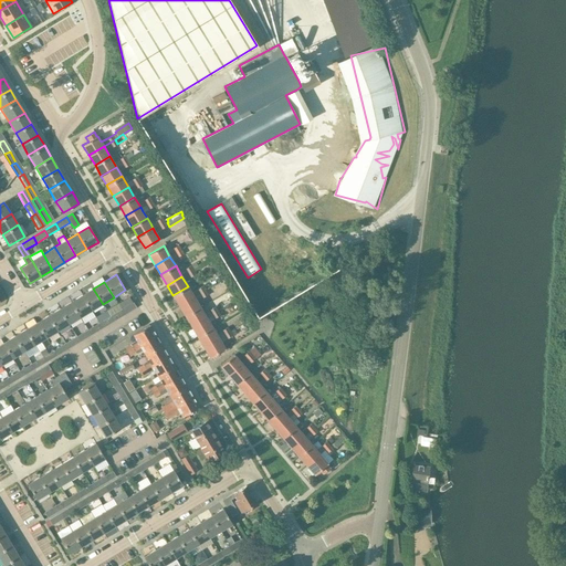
[(179,305),(194,296),(188,286),(173,295),(179,305)]
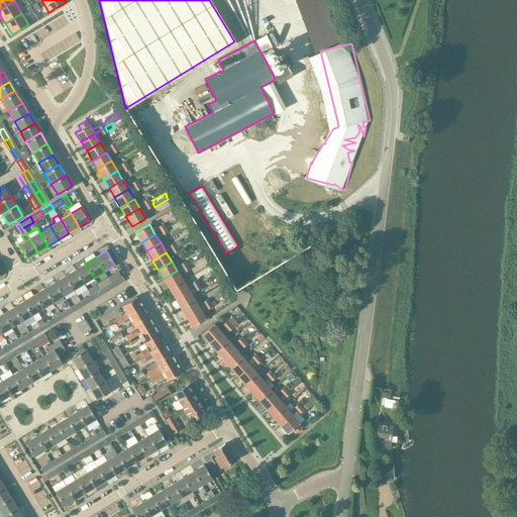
[(83,284),(94,278),(85,264),(75,270),(83,284)]
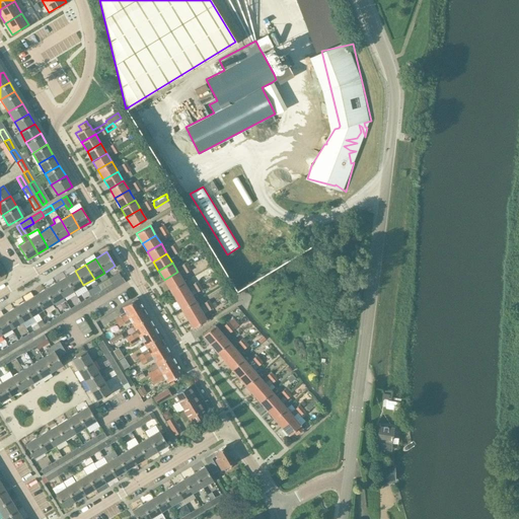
[(177,272),(164,280),(170,290),(183,282),(180,276),(186,273),(183,269),(177,272)]
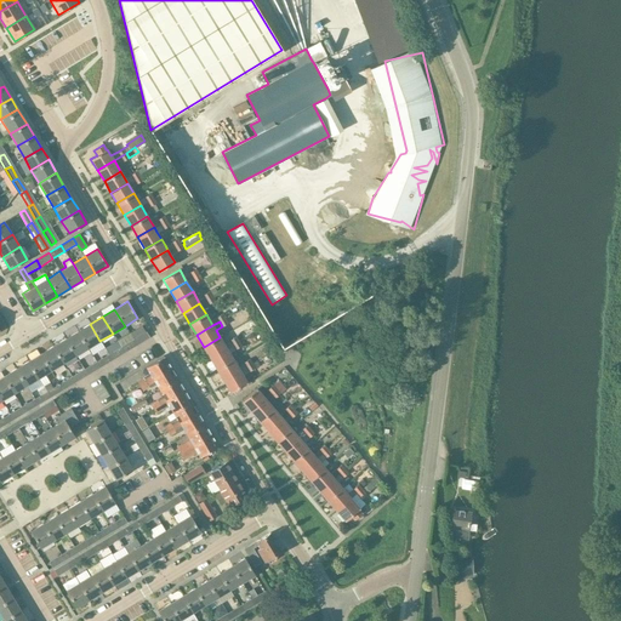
[(87,348),(100,341),(90,324),(78,331),(87,348)]
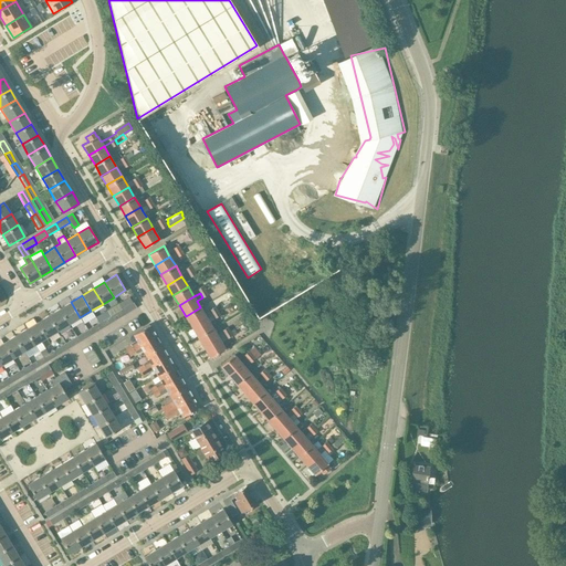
[(122,310),(124,315),(136,307),(132,301),(119,307),(122,310)]
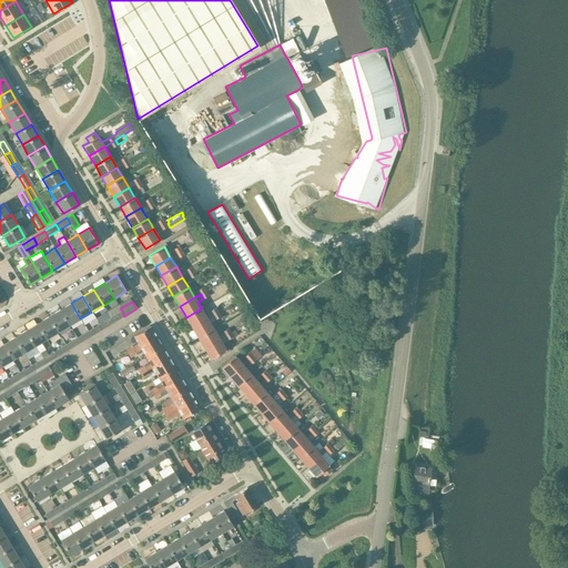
[(71,303),(60,311),(69,325),(80,318),(71,303)]
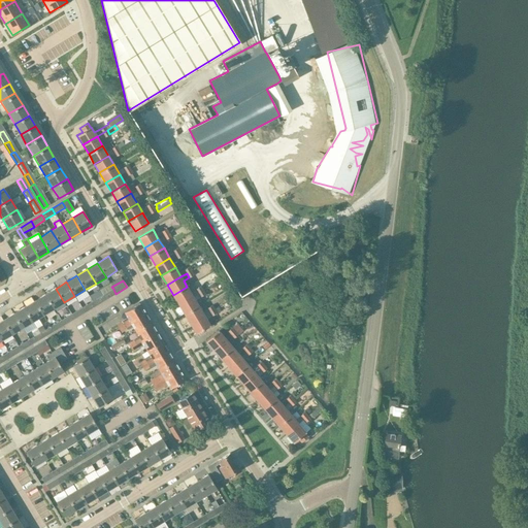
[(187,287),(173,295),(178,304),(193,296),(198,293),(196,289),(190,292),(187,287)]
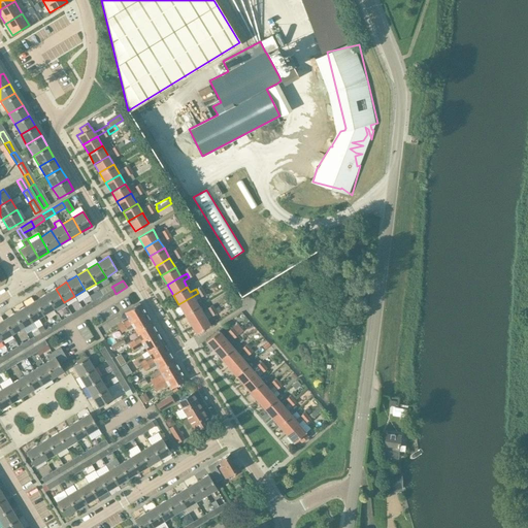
[(56,289),(44,295),(54,309),(64,302),(56,289)]
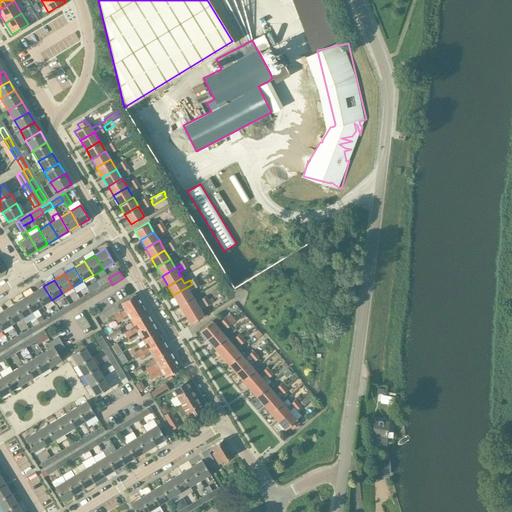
[(110,280),(99,286),(102,291),(112,285),(110,280)]
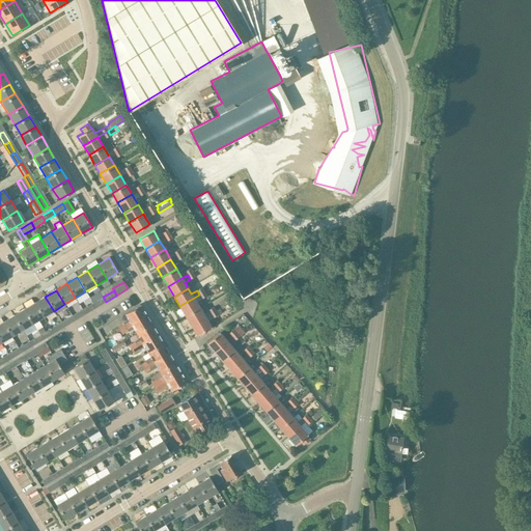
[(45,297),(34,303),(44,317),(54,311),(45,297)]
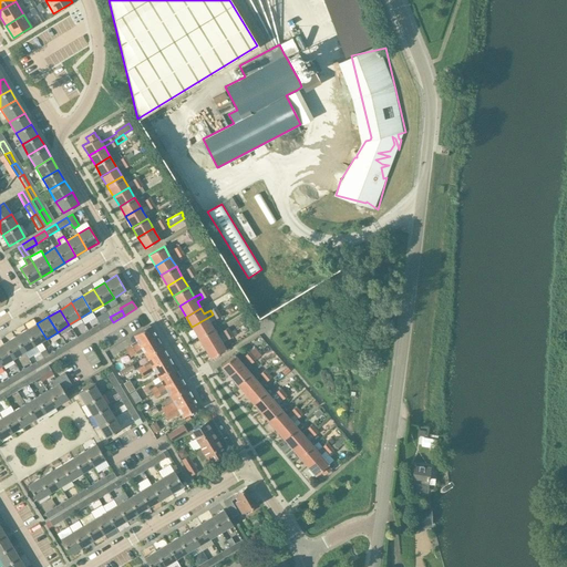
[(110,317),(99,323),(102,329),(113,322),(110,317)]
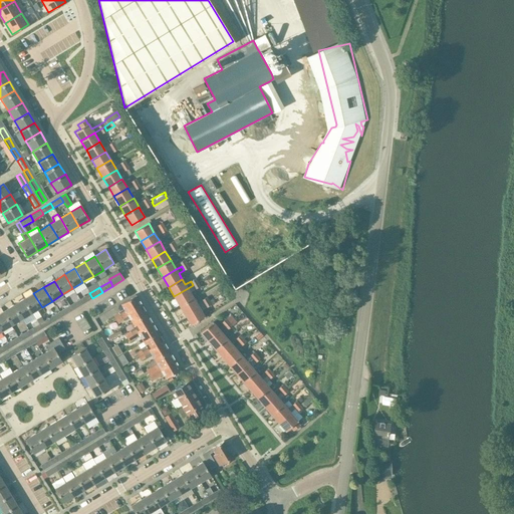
[(188,288),(174,296),(180,305),(193,297),(190,292),(188,288)]
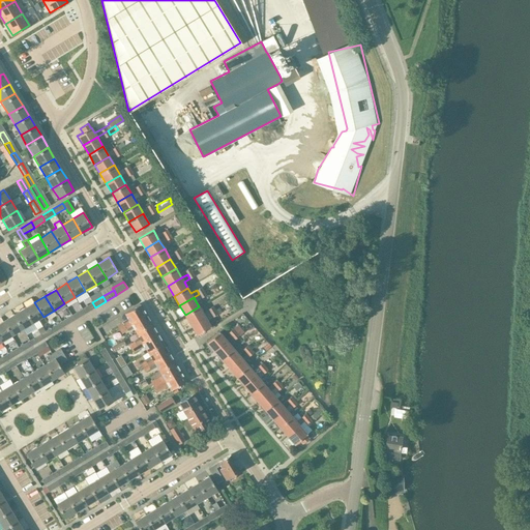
[(32,323),(43,317),(34,302),(24,308),(32,323)]
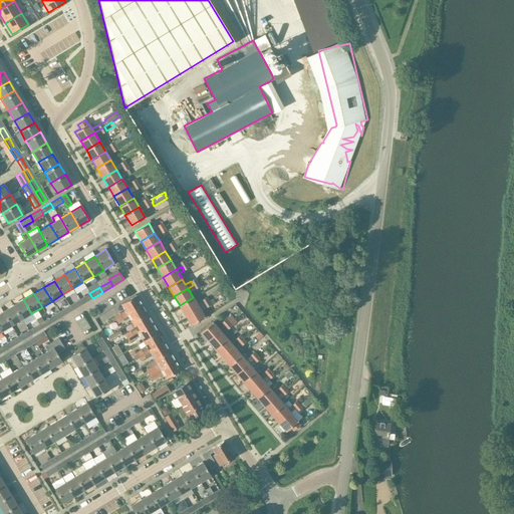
[(89,293),(79,299),(82,304),(89,300),(92,298),(89,293)]
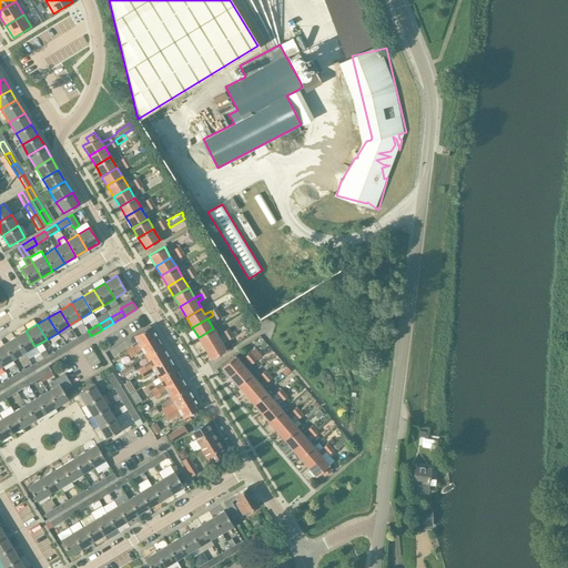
[(129,354),(155,337),(150,326),(133,336),(138,343),(125,350),(129,354)]
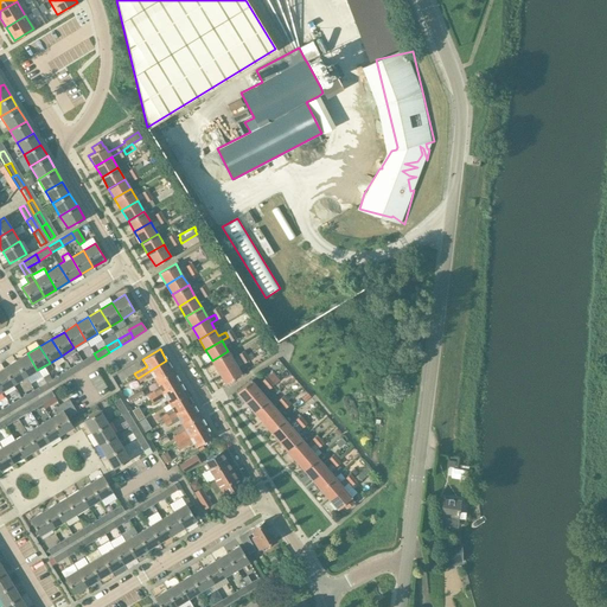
[(228,351),(212,360),(219,372),(235,363),(232,358),(228,351)]
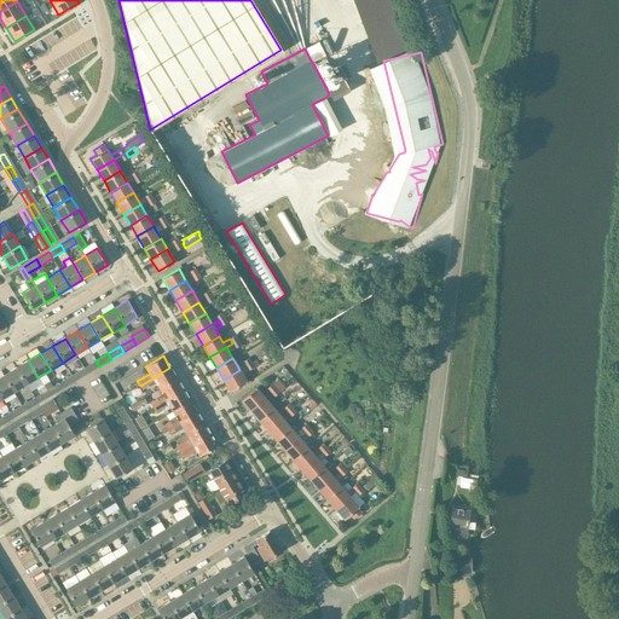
[(252,362),(246,366),(248,371),(254,366),(259,364),(255,359),(252,362)]
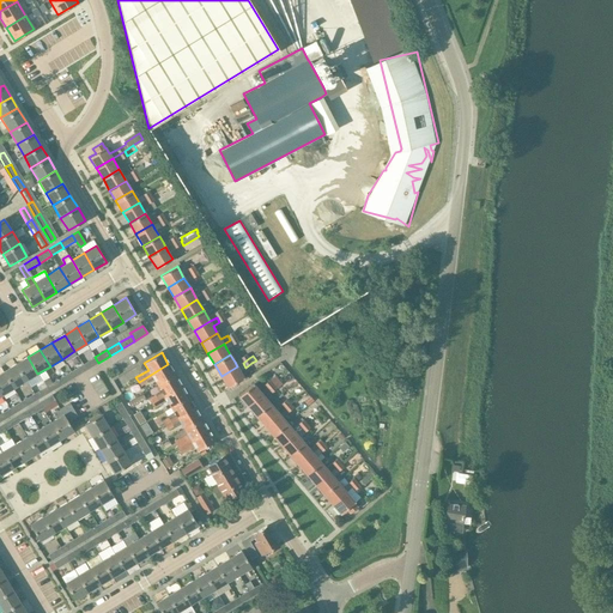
[(25,381),(37,374),(28,357),(16,364),(25,381)]
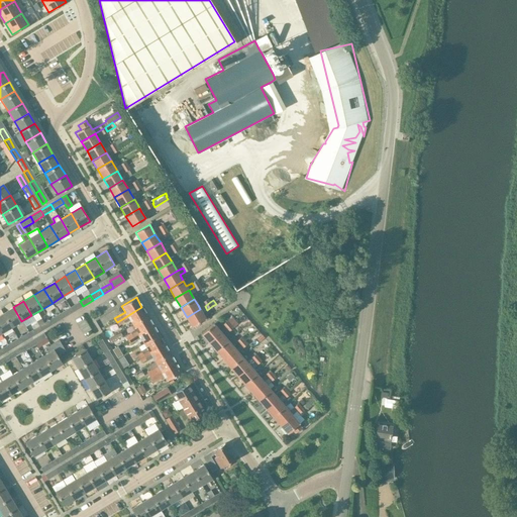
[(80,301),(70,307),(73,312),(83,306),(80,301)]
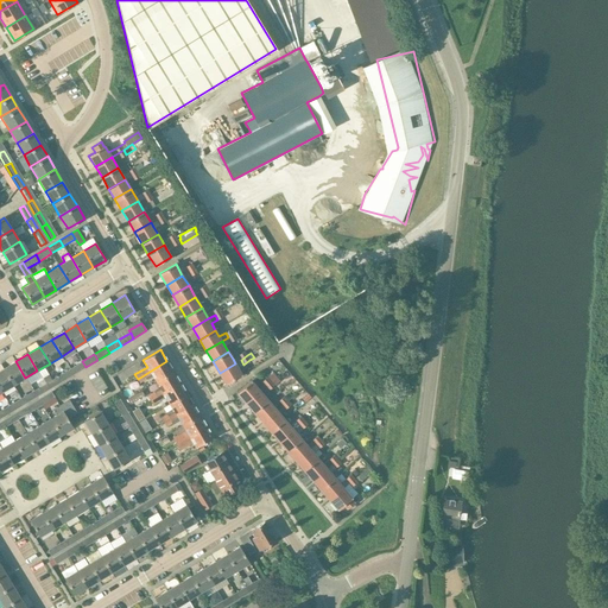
[(16,361),(4,369),(13,385),(25,378),(16,361)]
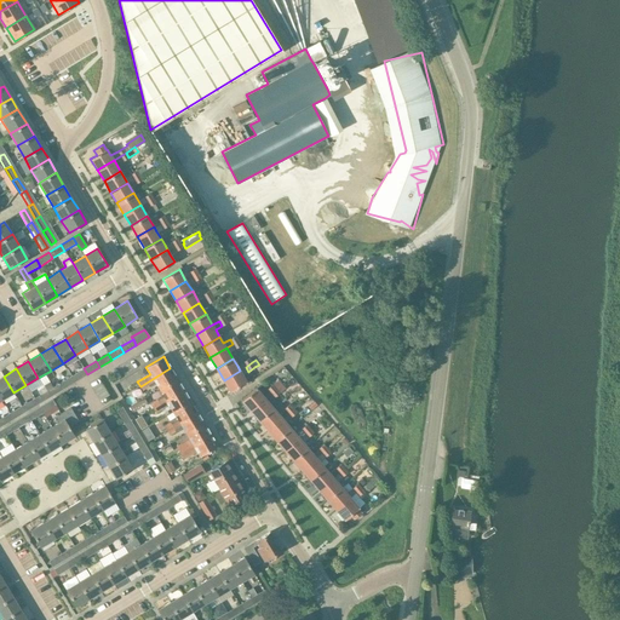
[(84,368),(72,377),(74,382),(87,374),(84,368)]
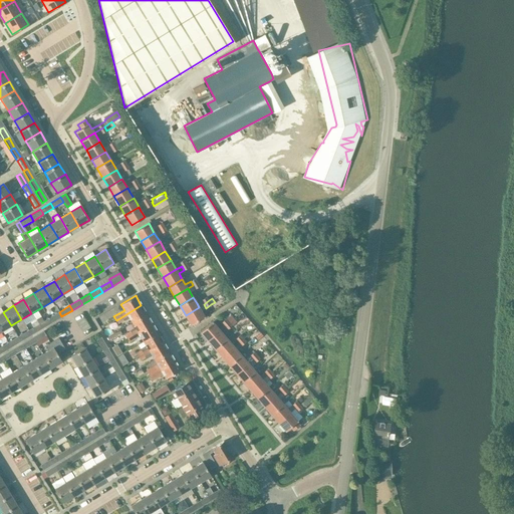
[(141,305),(116,320),(118,323),(129,317),(132,323),(147,314),(141,305)]
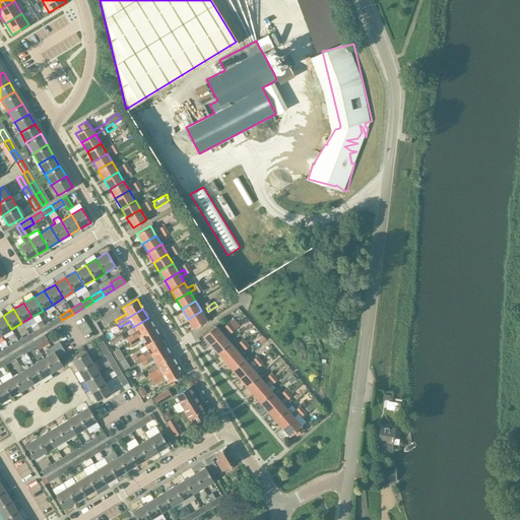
[(201,311),(188,319),(193,328),(207,320),(206,319),(203,315),(201,311)]
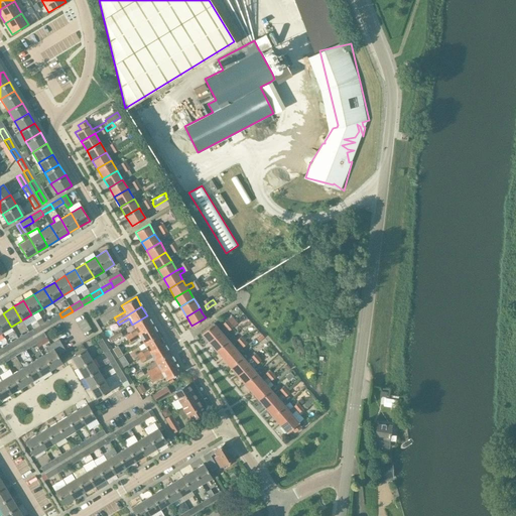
[(3,313),(0,314),(0,332),(1,334),(11,327),(3,313)]
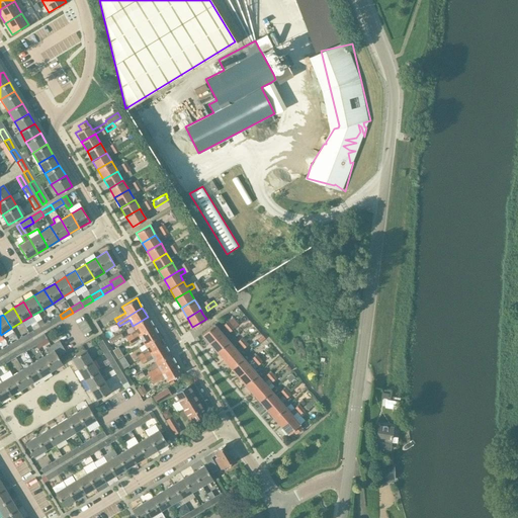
[(60,315),(49,321),(52,326),(53,325),(62,319),(60,315)]
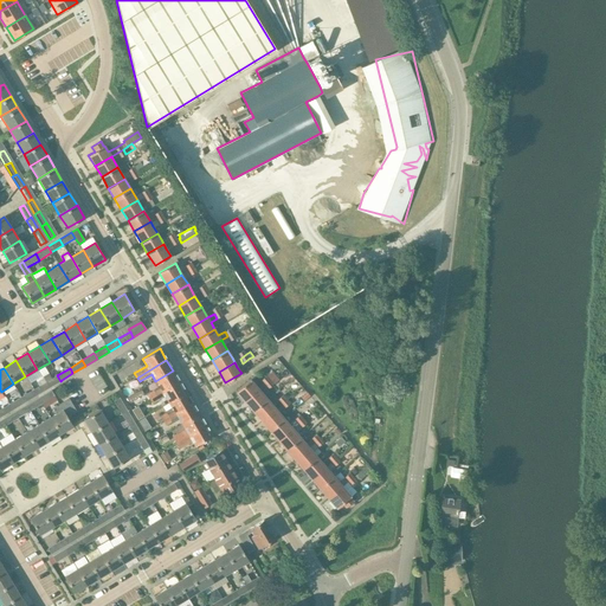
[(147,394),(150,399),(180,381),(173,371),(155,381),(160,387),(147,394)]
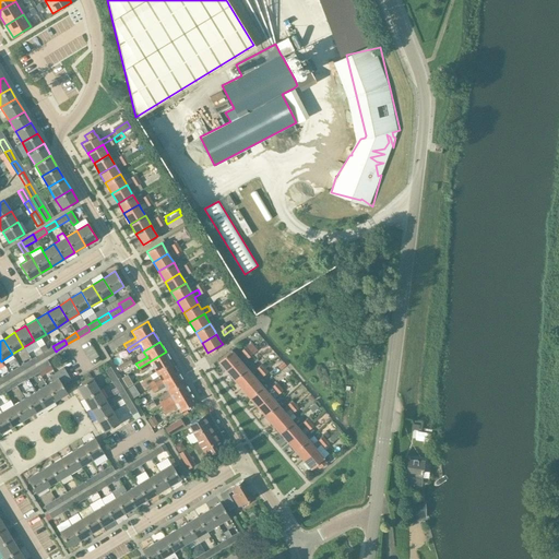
[(52,346),(42,353),(45,358),(56,352),(52,346)]
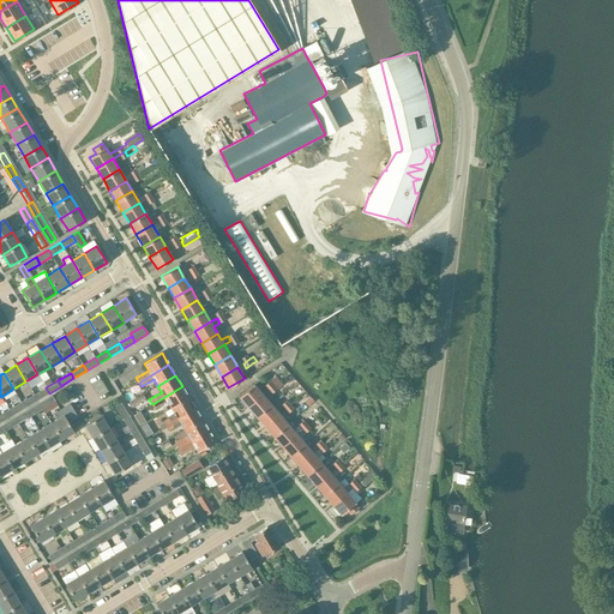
[(240,396),(248,407),(263,395),(253,384),(240,396)]
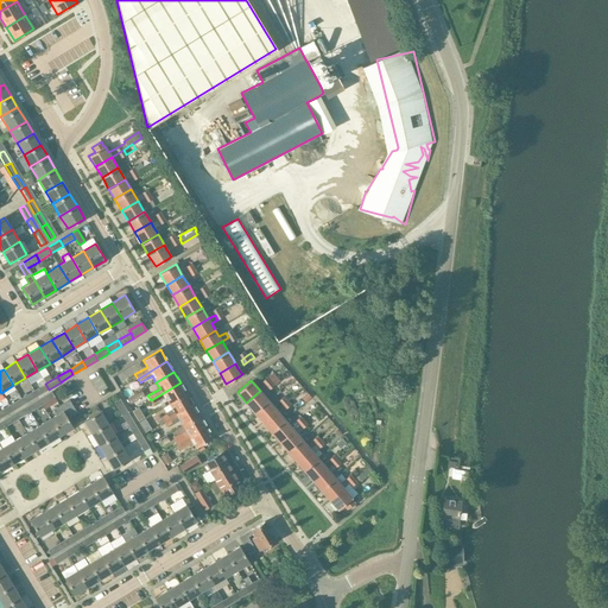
[(181,382),(151,400),(153,405),(165,398),(169,404),(187,393),(181,382)]
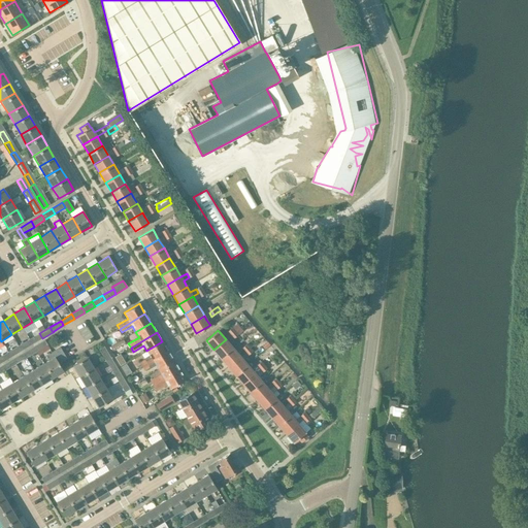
[(39,333),(29,339),(32,344),(42,338),(39,333)]
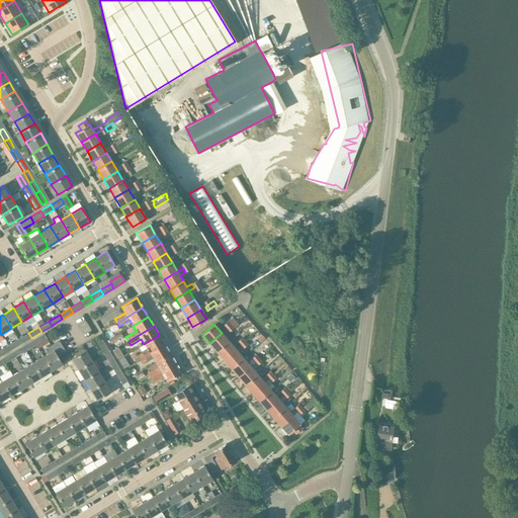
[(28,333),(18,339),(21,344),(31,338),(28,333)]
